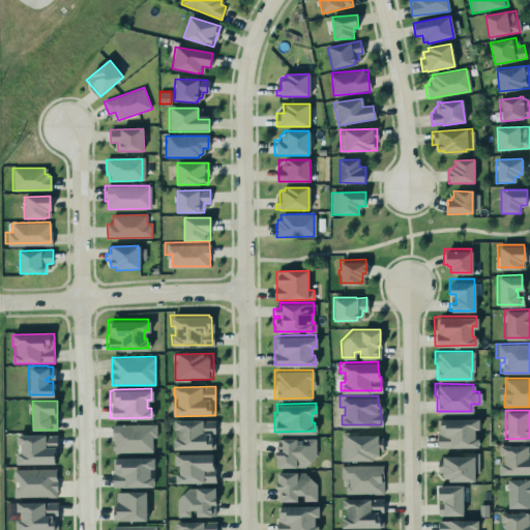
[(436,418),(436,445),(476,445),(476,436),(473,436),(473,428),(477,428),(477,416),(439,416),(439,418),(436,418)]
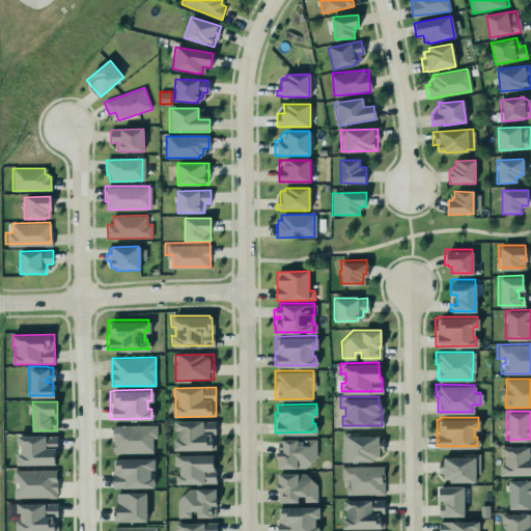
[(172,419),(201,419),(201,420),(214,420),(214,425),(214,432),(210,432),(208,437),(211,437),(211,447),(171,448),(171,437),(176,437),(176,428),(172,428),(172,419)]
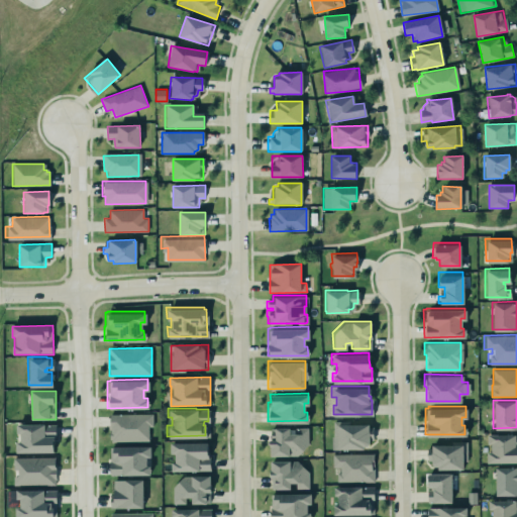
[(108,441),(146,439),(146,425),(151,425),(150,412),(107,414),(108,441)]
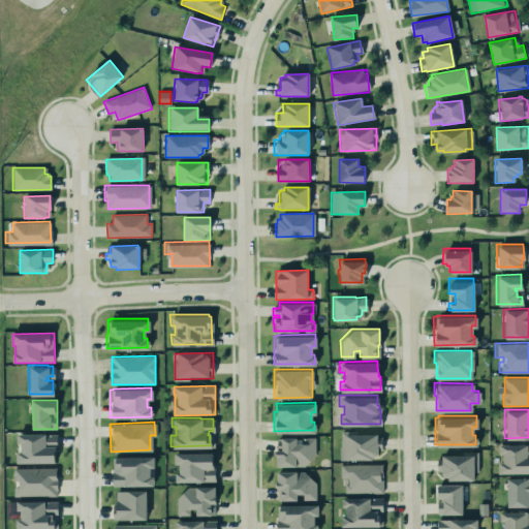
[(339,428),(356,428),(356,431),(376,431),(376,434),(381,434),(381,449),(376,449),(376,452),(374,455),(371,455),(371,458),(337,459),(337,444),(339,444),(339,428)]
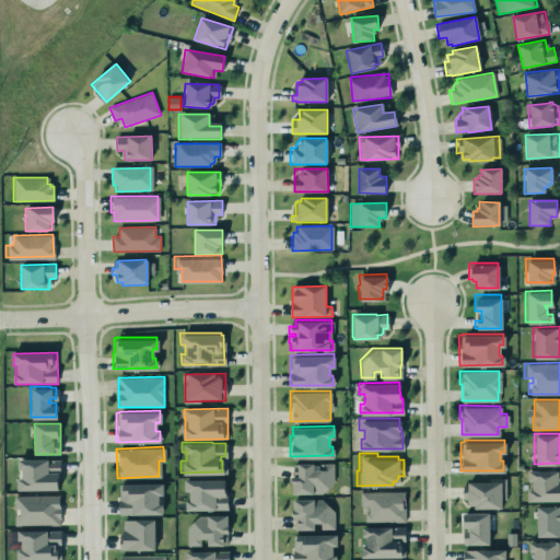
[(19,490),(59,491),(60,459),(21,459),(21,479),(19,479),(19,490)]
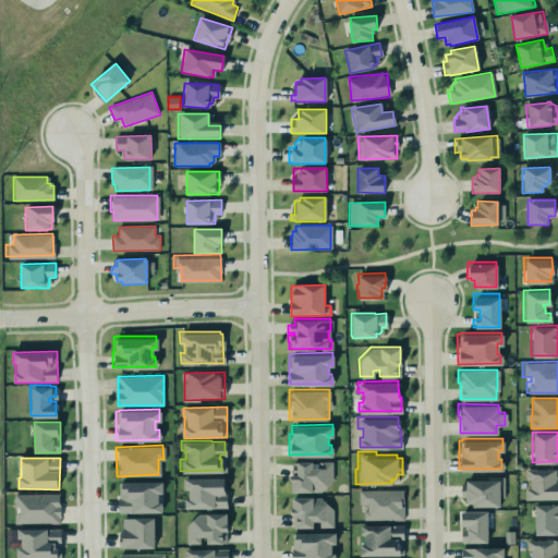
[(295,461),(295,459),(311,459),(311,465),(317,465),(317,460),(330,460),(331,478),(319,489),(291,489),(290,480),(289,480),(290,472),(291,472),(291,461),(295,461)]
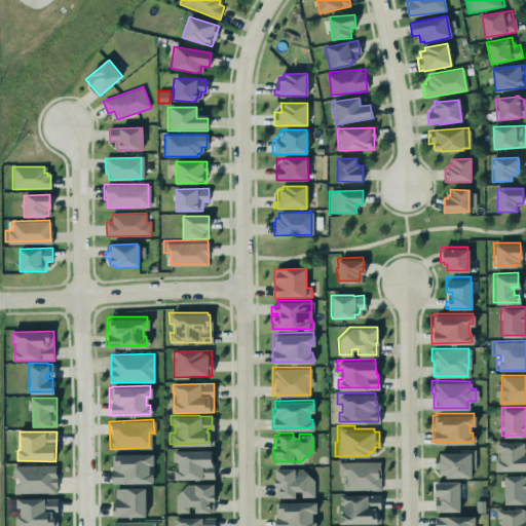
[(495,438),(523,438),(523,443),(525,443),(525,464),(496,464),(496,457),(501,457),(501,446),(495,448),(495,438)]
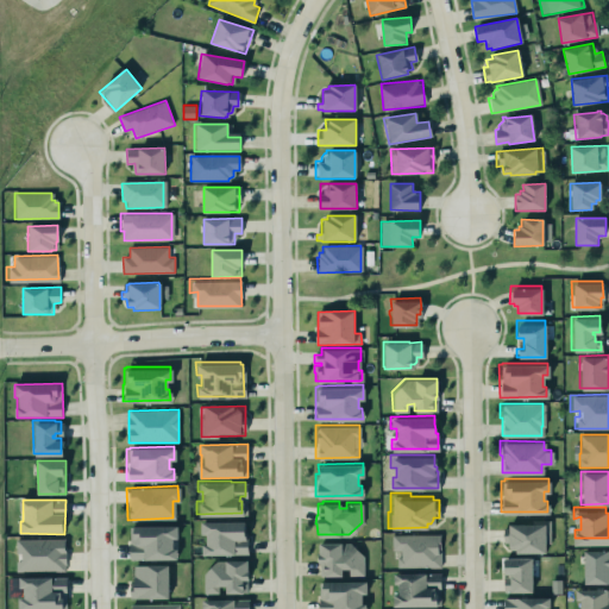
[(199,520),(243,519),(243,529),(244,529),(244,535),(246,537),(246,552),(200,553),(200,542),(205,542),(203,532),(199,532),(199,520)]
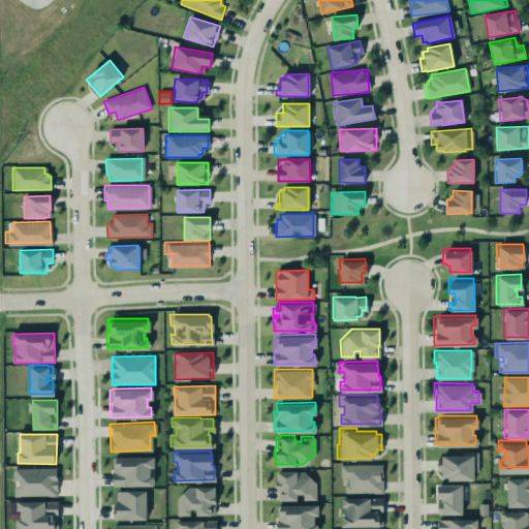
[(114,456),(152,455),(152,466),(148,466),(148,474),(152,475),(152,484),(111,485),(111,477),(111,457),(114,457),(114,456)]
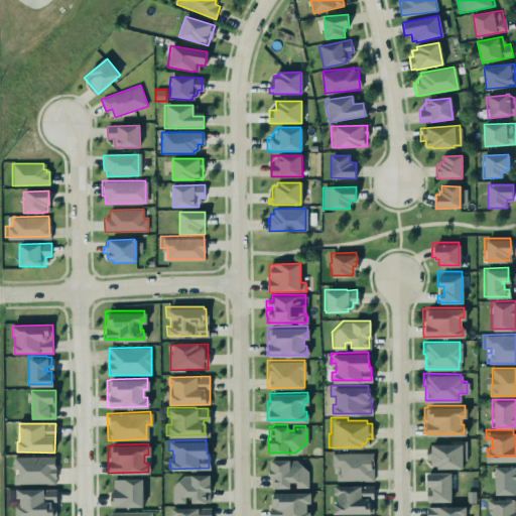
[(428,444),(428,469),(466,468),(466,443),(428,444)]
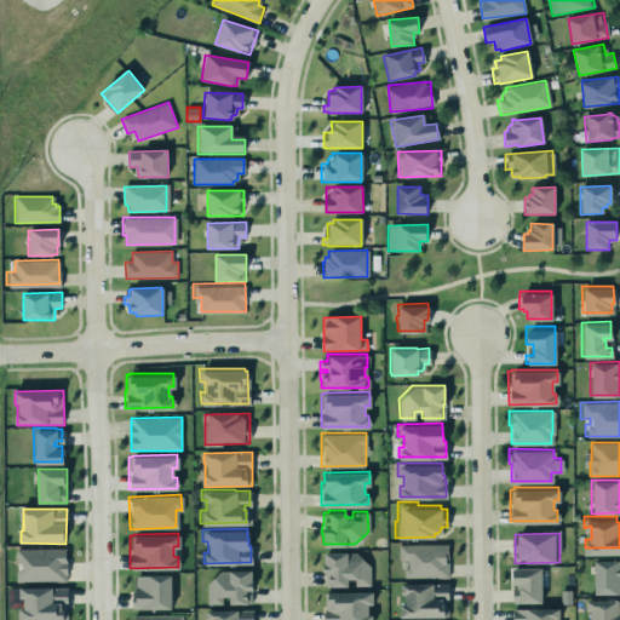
[(449,545),(400,544),(399,561),(407,561),(406,578),(448,579),(449,545)]
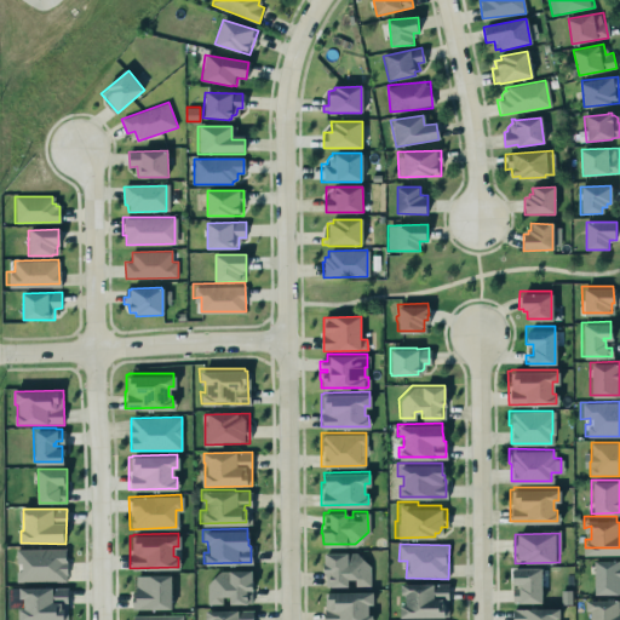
[(13,549),(64,546),(65,573),(63,573),(63,579),(15,580),(13,569),(18,569),(18,562),(13,562),(13,549)]
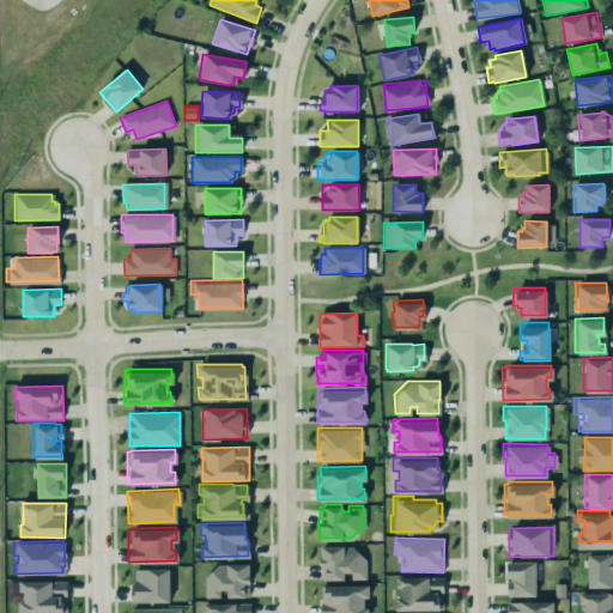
[(319,544),(319,563),(321,563),(321,577),(343,577),(343,570),(349,570),(349,576),(364,576),(364,558),(351,545),(343,545),(343,544),(319,544)]
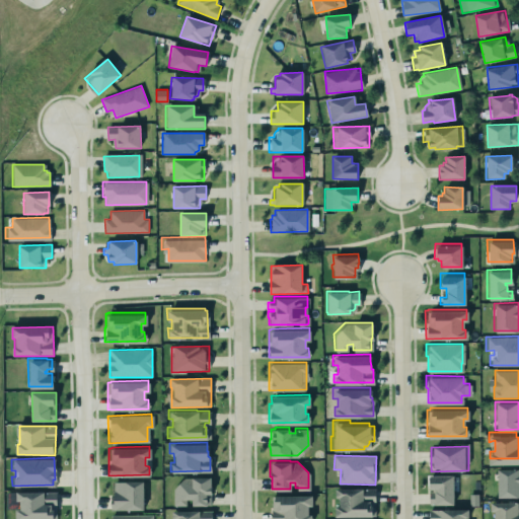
[(496,467),(518,467),(518,496),(496,496),(496,467)]
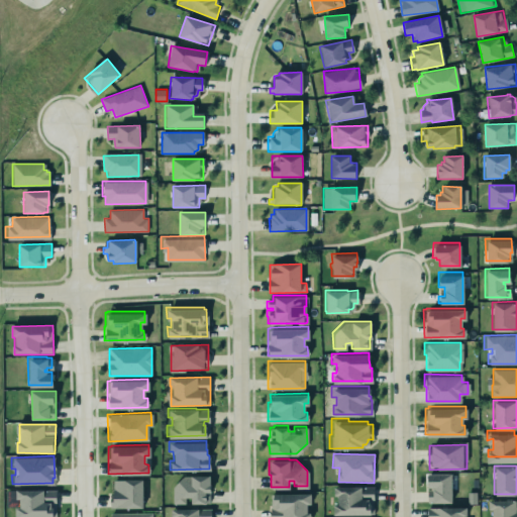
[(425,472),(449,472),(450,501),(425,501),(425,488),(428,488),(428,485),(425,485),(425,472)]
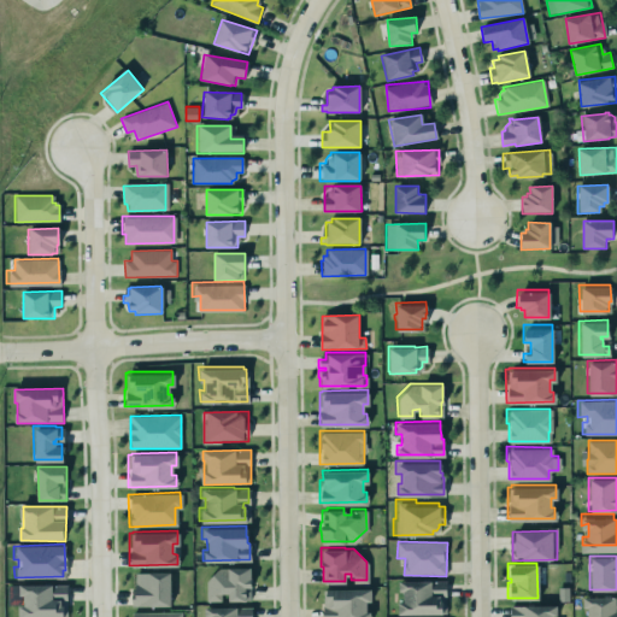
[(210,601),(227,601),(252,601),(251,568),(209,569),(210,601)]
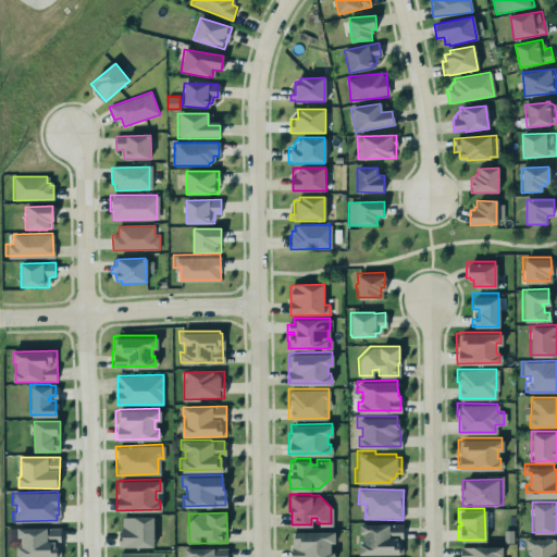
[(155,547),(155,517),(121,518),(121,548),(155,547)]
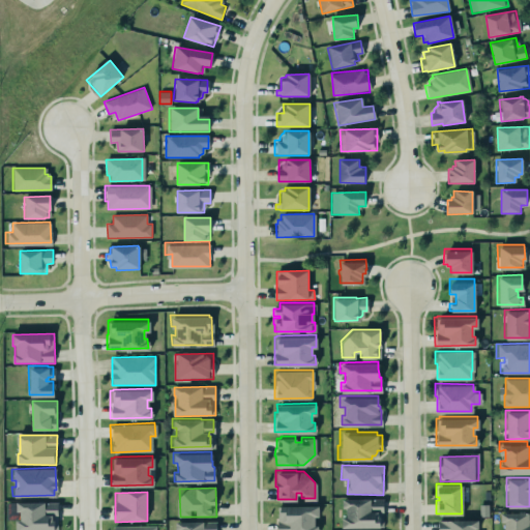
[(342,497),(370,496),(370,497),(382,497),(382,526),(341,526),(341,514),(345,514),(345,505),(341,505),(342,497)]
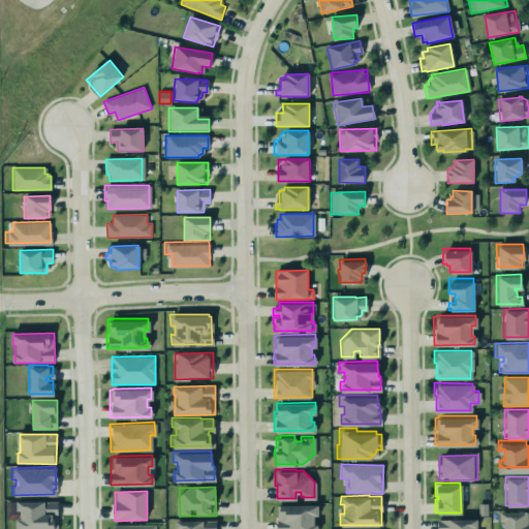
[(16,497),(44,497),(44,503),(57,503),(57,527),(14,527),(14,515),(20,515),(20,505),(16,506),(16,497)]
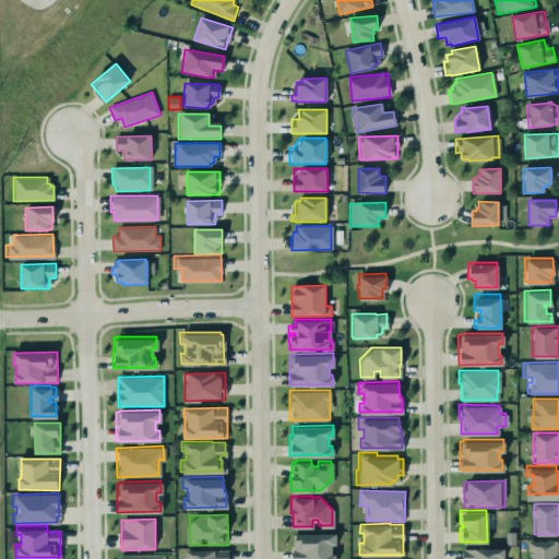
[(292,533),(292,558),(334,558),(334,551),(331,552),(331,543),(335,543),(335,531),(295,532),(295,533),(292,533)]
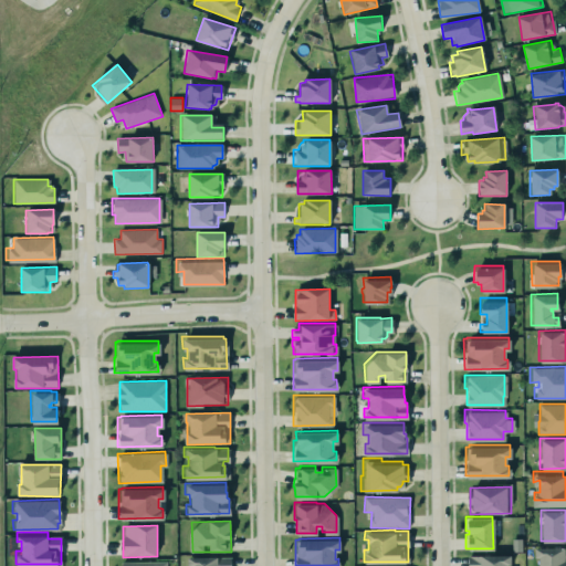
[(533,545),(563,545),(563,547),(565,546),(565,565),(532,565),(536,565),(536,556),(533,555),(533,545)]
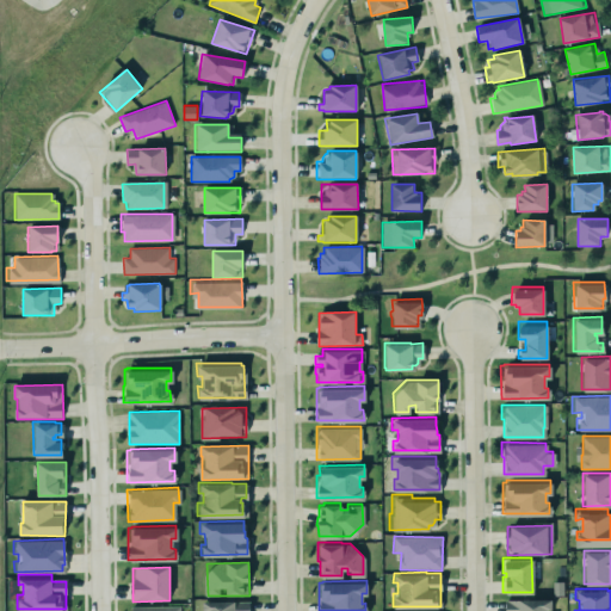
[(503,610),(504,598),(517,597),(549,597),(549,608),(545,608),(545,610),(503,610)]
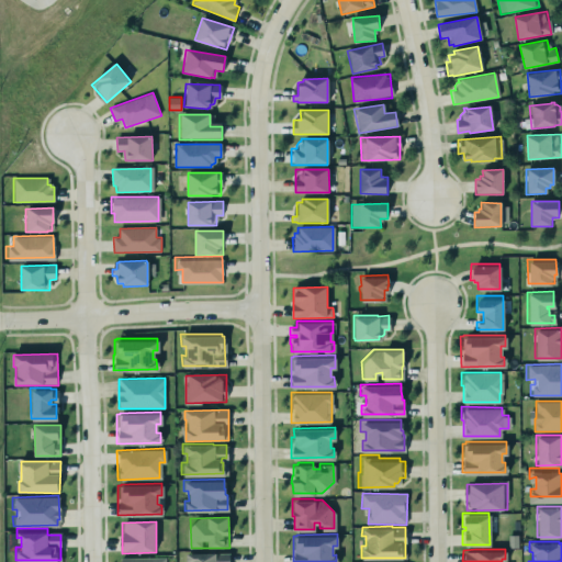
[(183,561),(183,551),(228,551),(228,561),(183,561)]
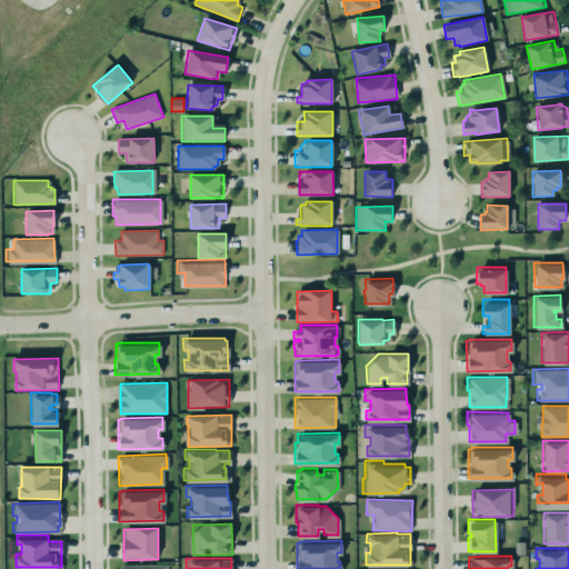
All buildings are outlined.
